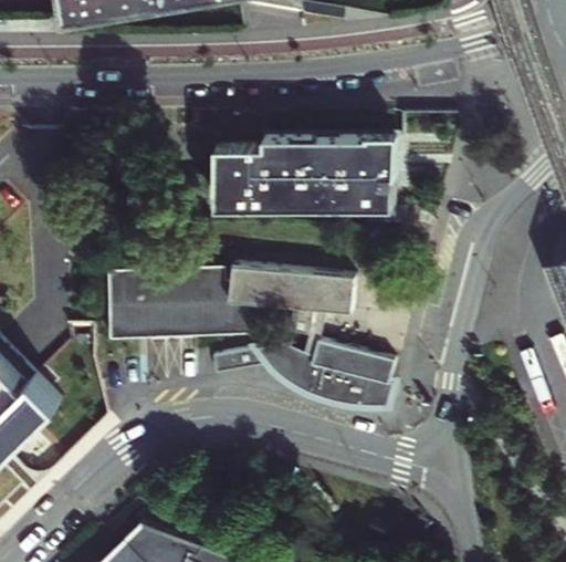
[(64,0),(67,19),(185,0),(64,0)]
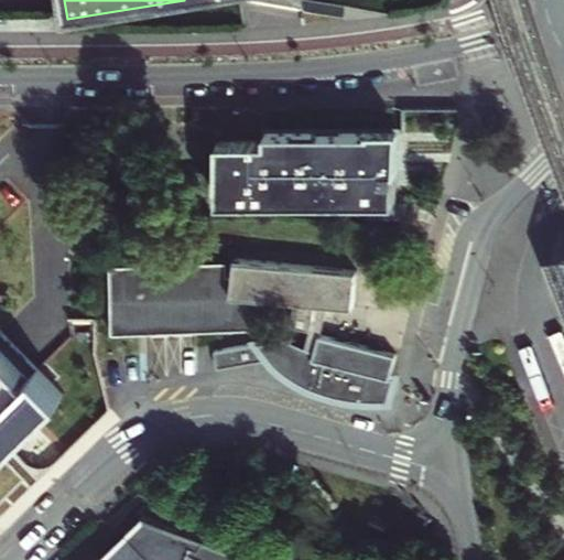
[(91,114),(91,136),(102,136),(102,114),(91,114)]
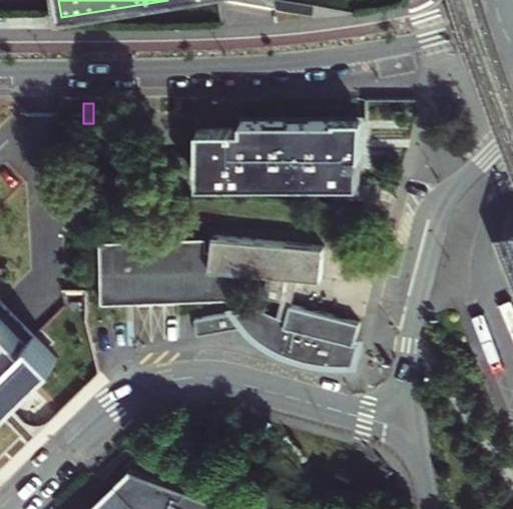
[(231,132),(196,132),(196,187),(356,187),(357,168),(360,168),(360,120),(235,120),(235,128),(231,128),(231,132)]
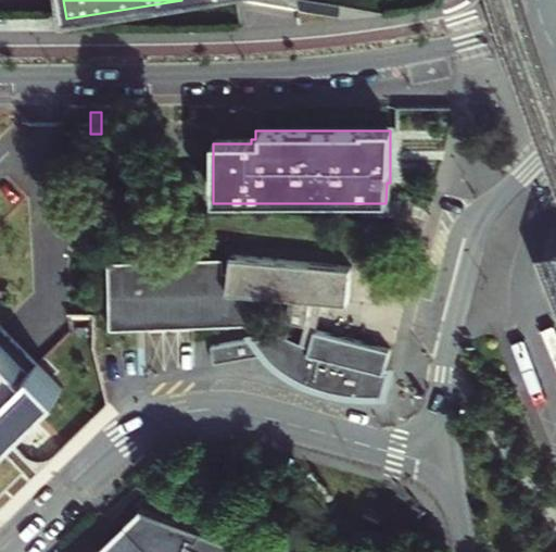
[(425,215),(426,210),(411,204),(407,216),(422,221),(425,215)]
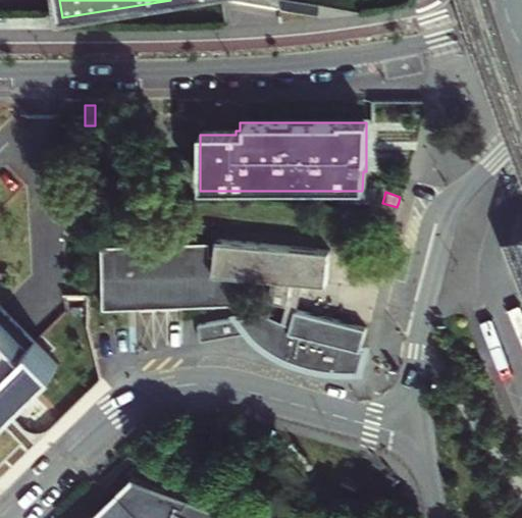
[(521,236),(506,243),(521,282),(521,236)]
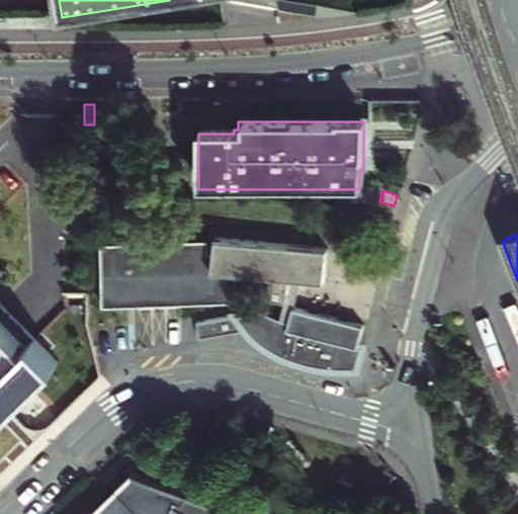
[(352,378),(367,334),(358,331),(289,313),(296,284),(319,287),(323,255),(211,241),(209,258),(204,258),(204,246),(97,248),(99,311),(235,307),(235,278),(268,281),(265,300),(282,303),(279,322),(266,318),(266,314),(194,324),(196,340),(241,334),(251,344),(265,355),(273,360),(287,367),(301,373),(313,376),(324,378),(352,378)]
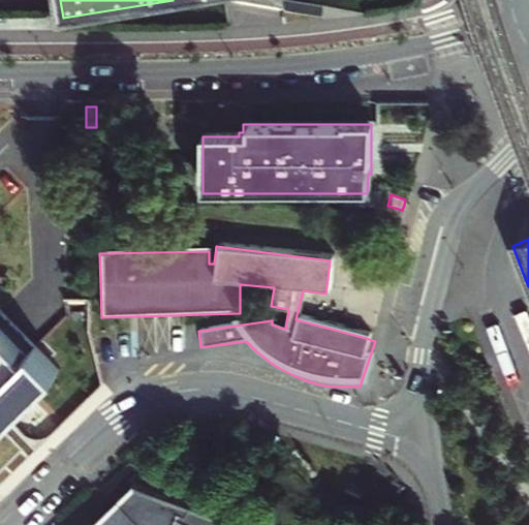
[(1,312),(0,311),(0,464),(17,450),(0,432),(0,423),(29,396),(56,370),(36,349),(1,312)]
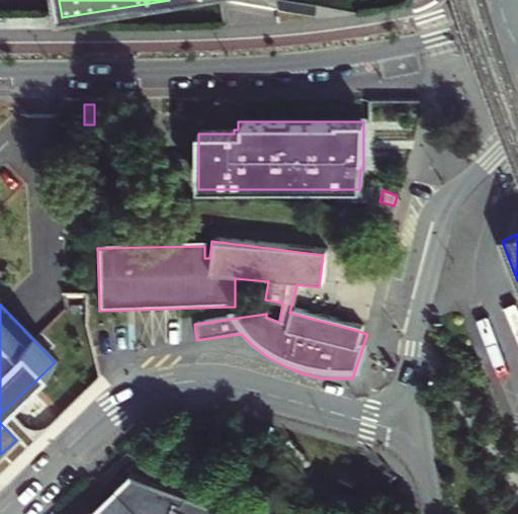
[(278,513),(143,466),(94,513),(278,513)]
